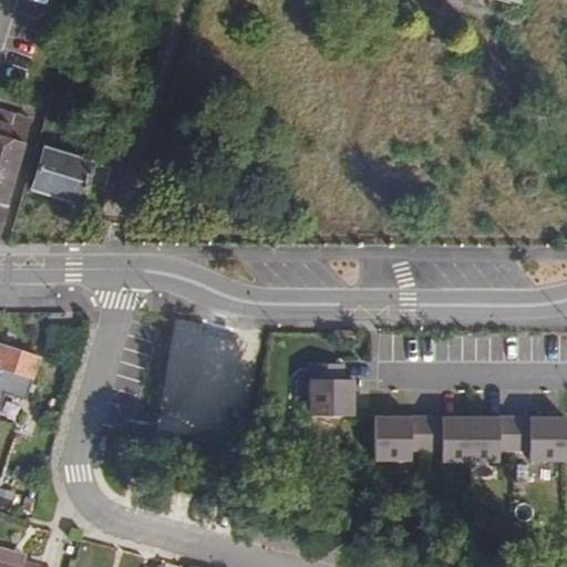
[(0,230),(27,145),(34,120),(0,110),(0,230)]
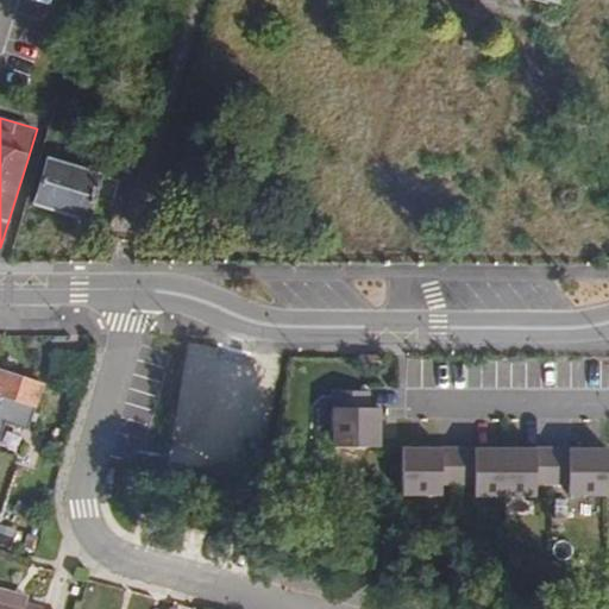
[(107,228),(121,182),(46,161),(33,206),(107,228)]
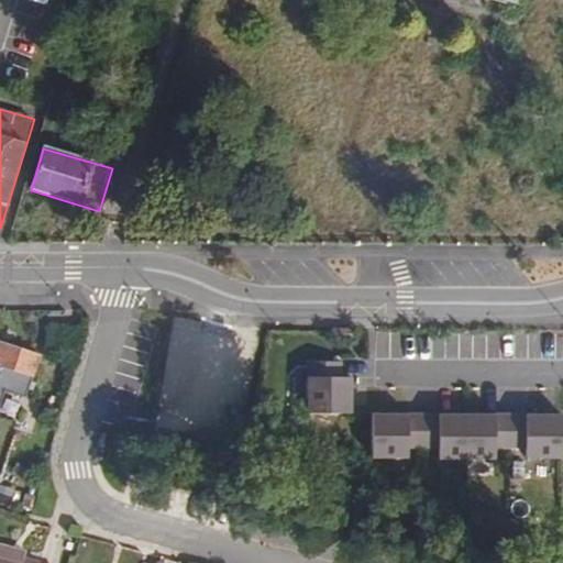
[(26,399),(41,355),(0,342),(0,370),(12,375),(6,394),(26,399)]
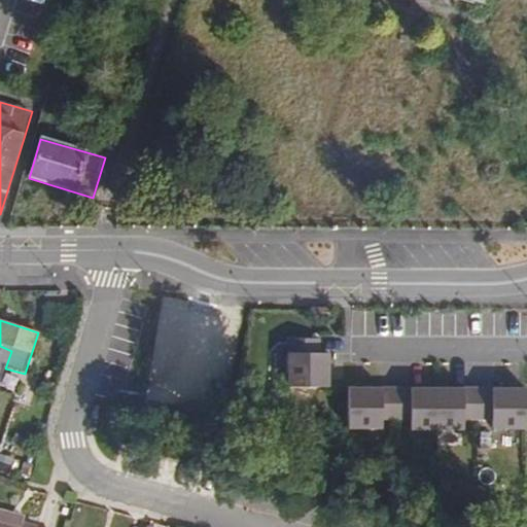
[(323,337),(291,336),(289,386),(331,385),(331,374),(332,354),(323,354),(323,337)]
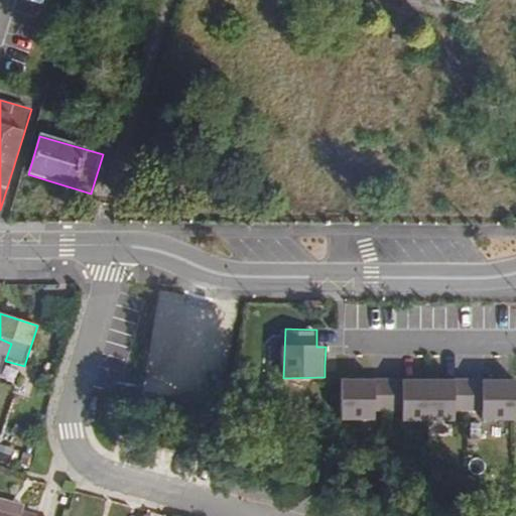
[(511,423),(512,382),(342,378),(341,419),(375,420),(376,412),(404,412),(404,420),(455,421),(455,414),(482,414),(482,422),(511,423)]
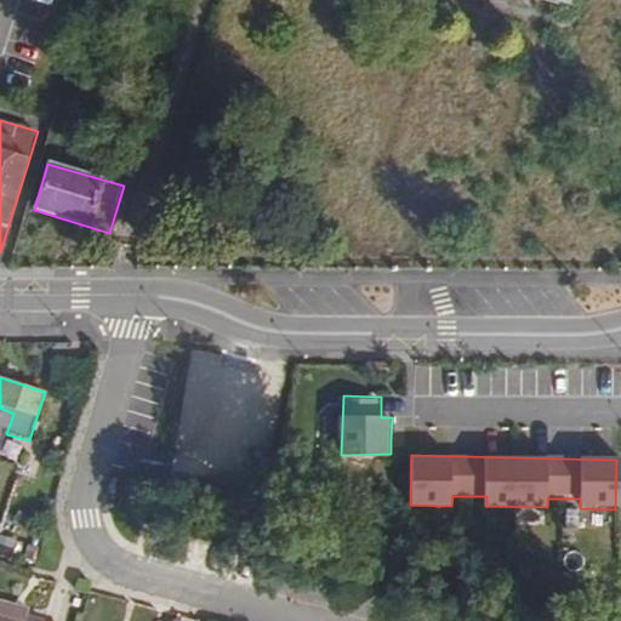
[(0,610),(23,617),(26,611),(0,603),(0,610)]
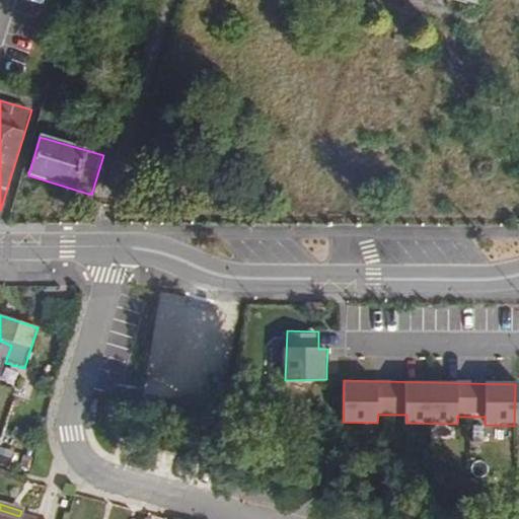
[(0,510),(0,518),(29,518),(19,516),(0,510)]
